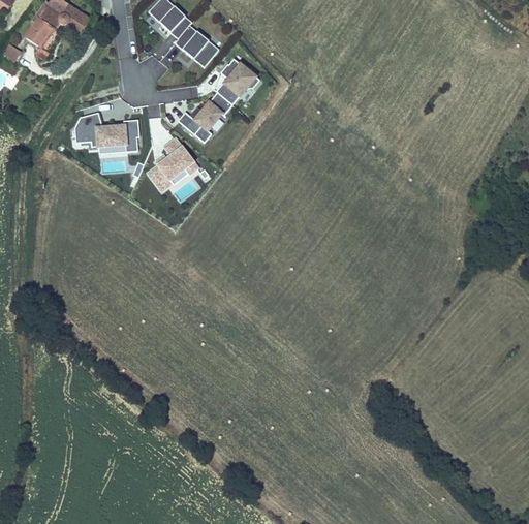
[(81,33),(92,18),(66,0),(49,0),(45,0),(31,20),(35,23),(24,38),(40,51),(54,31),(55,32),(59,26),(62,27),(64,27),(66,26),(68,25),(81,33)]
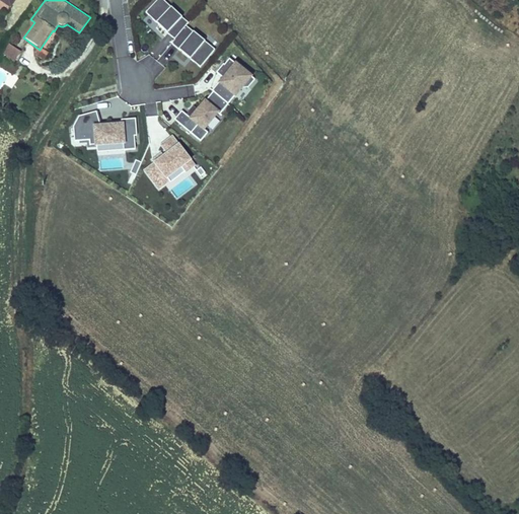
[(189,20),(166,0),(153,0),(145,9),(157,21),(156,22),(167,33),(168,31),(174,38),(186,23),(189,20)]
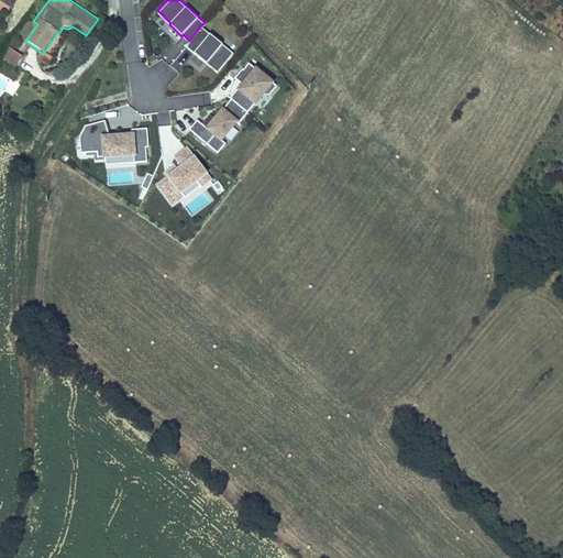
[(233,52),(201,25),(189,41),(186,44),(195,52),(194,53),(207,64),(208,63),(218,70),(233,52)]
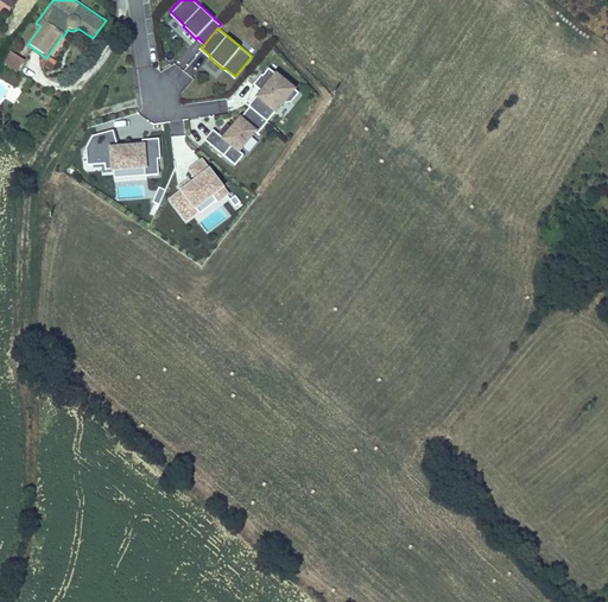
[(17,69),(25,57),(10,46),(2,58),(17,69)]
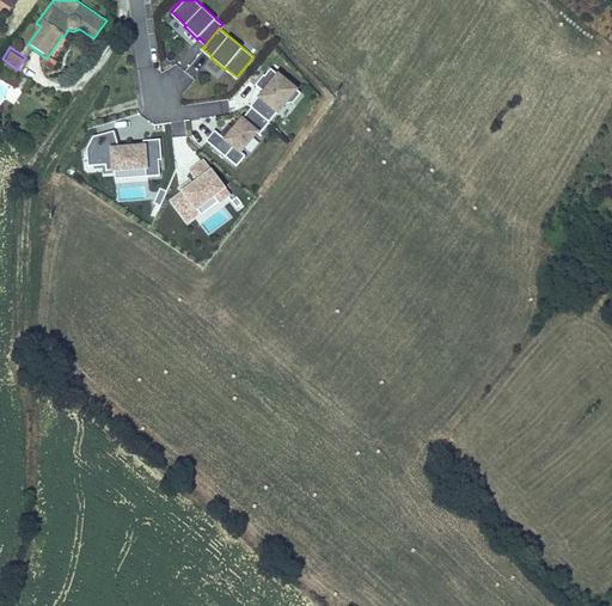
[(297,90),(298,87),(271,66),(264,74),(263,73),(254,83),(262,90),(250,104),(251,105),(270,121),(286,103),(293,103),(301,93),(297,90)]
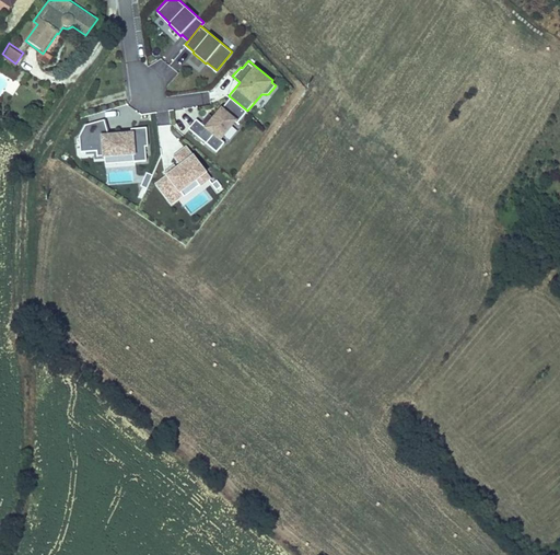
[(225,141),(223,140),(247,111),(230,96),(206,126),(196,117),(187,127),(217,151),(225,141)]
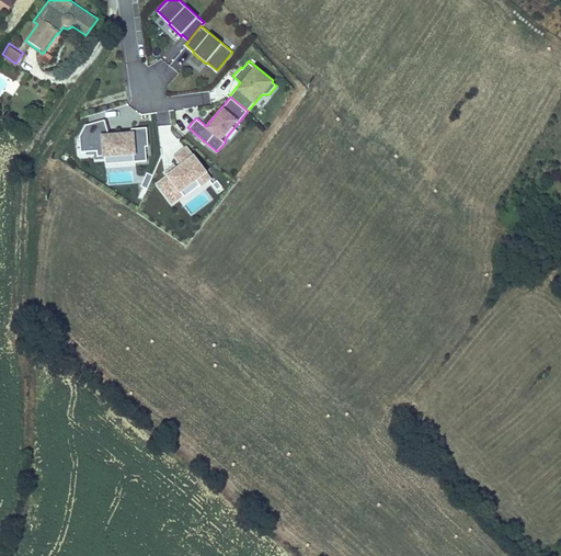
[(109,134),(104,117),(86,123),(80,134),(81,150),(98,149),(98,154),(118,152),(119,160),(146,158),(145,144),(148,144),(147,125),(123,127),(124,133),(109,134)]
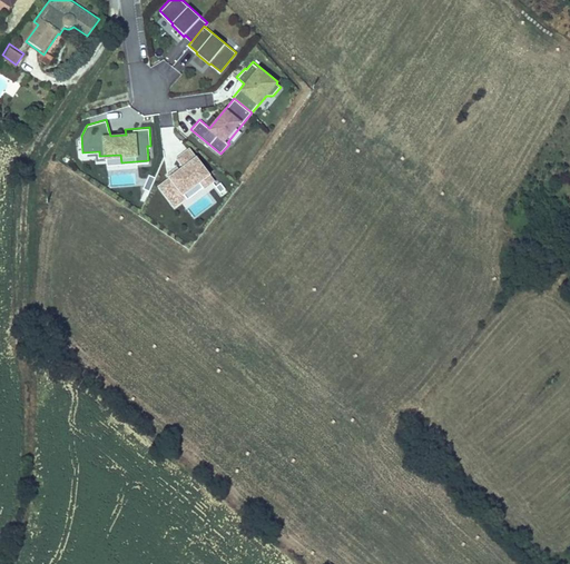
[(156,180),(173,205),(214,177),(190,142),(175,154),(182,164),(156,180)]
